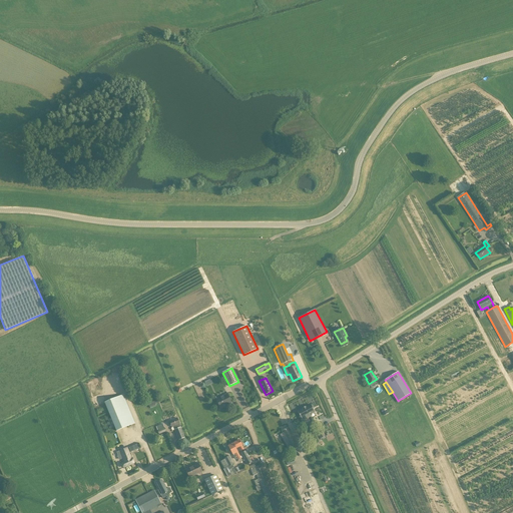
[(227,394),(216,400),(220,408),(225,406),(225,405),(231,402),(227,394)]
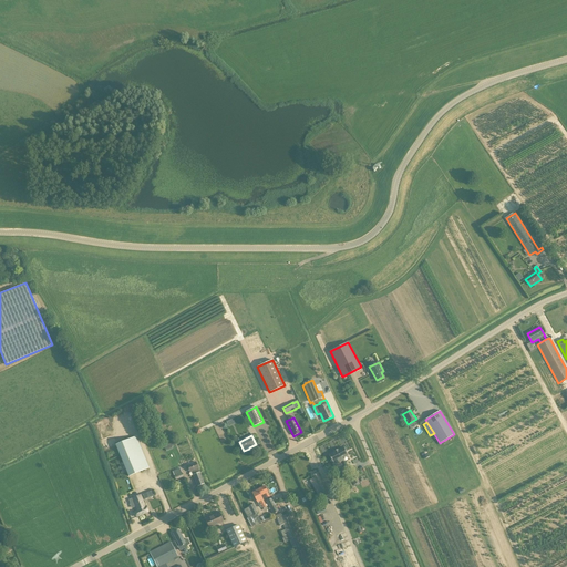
[(150,468),(137,436),(116,445),(130,476),(150,468)]
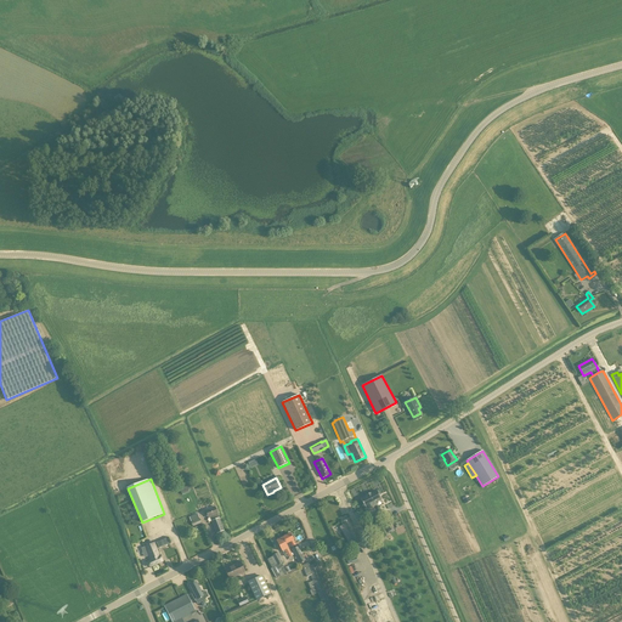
[(191,485),(180,488),(182,495),(190,492),(188,490),(192,488),(191,485)]
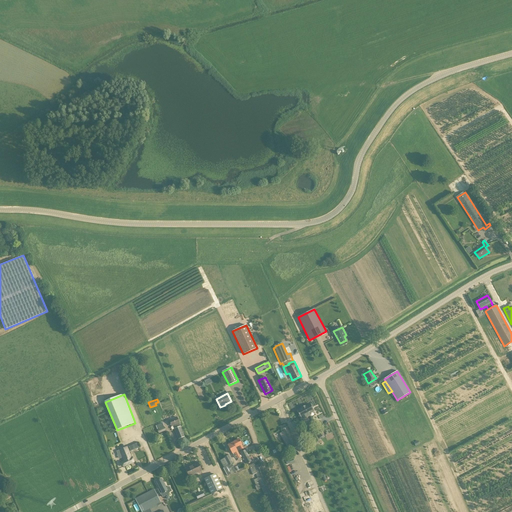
[(297,411),(301,418),(302,420),(310,416),(309,414),(314,411),(310,404),(305,407),(305,406),(302,408),(297,411)]
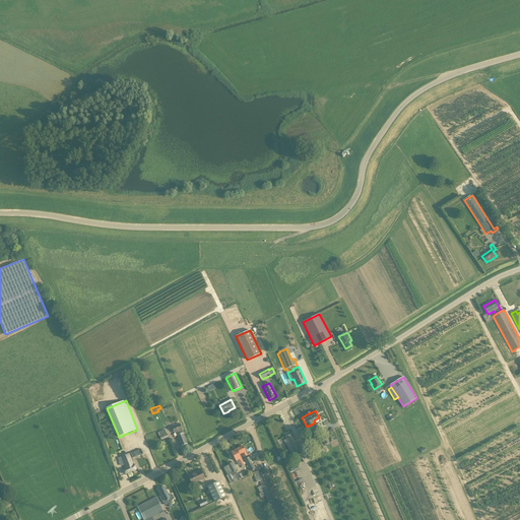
[(177,436),(181,446),(187,444),(180,424),(172,427),(175,433),(178,432),(179,435),(177,436)]
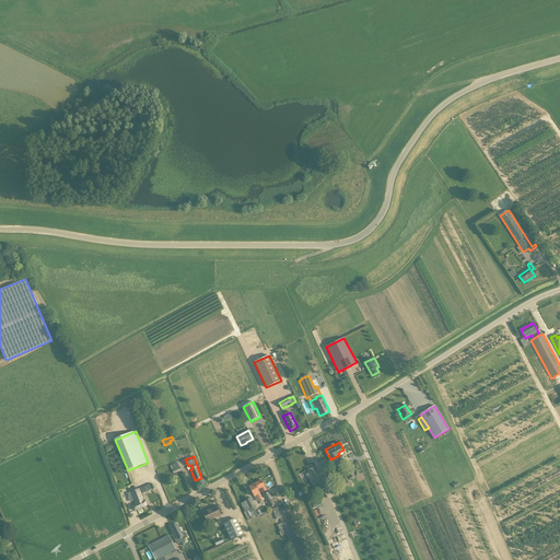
[(182,471),(179,466),(178,463),(171,466),(172,469),(174,474),(182,471)]
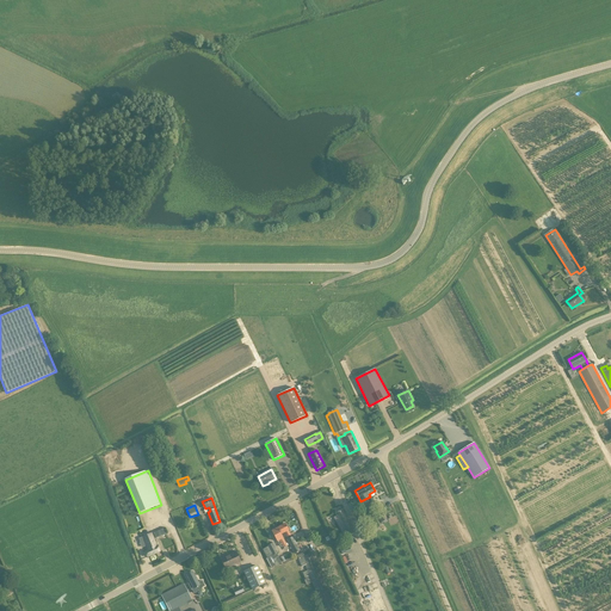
[(353,537),(352,535),(355,534),(352,530),(353,529),(343,510),(335,513),(337,516),(334,518),(345,538),(347,537),(349,539),(353,537)]
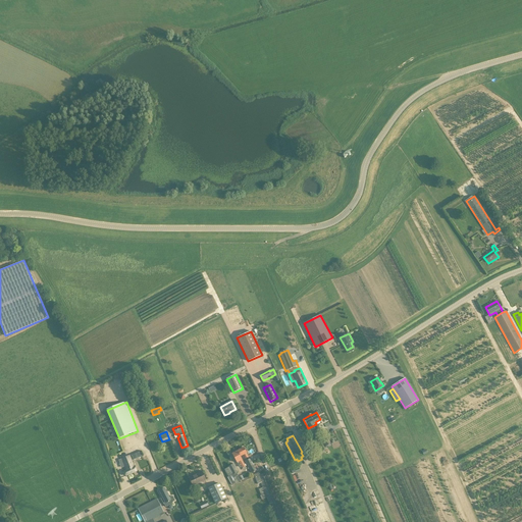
[(238,463),(240,467),(241,467),(242,467),(243,468),(246,466),(245,465),(242,460),(248,457),(247,454),(247,453),(244,448),(237,452),(236,451),(235,451),(232,452),(232,453),(233,454),(232,454),(238,463)]
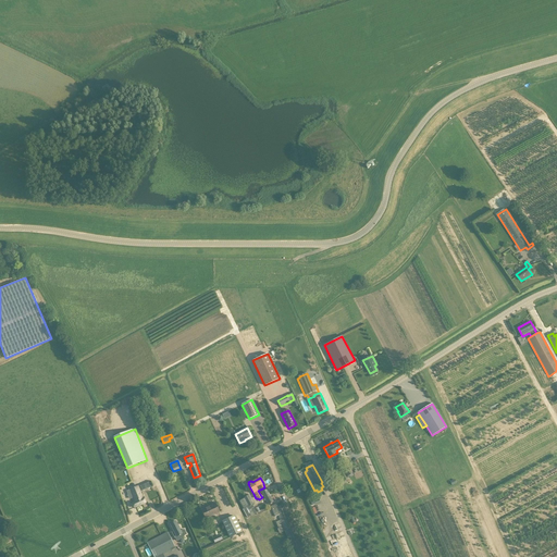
[(140,485),(140,486),(143,491),(152,486),(150,481),(140,485)]
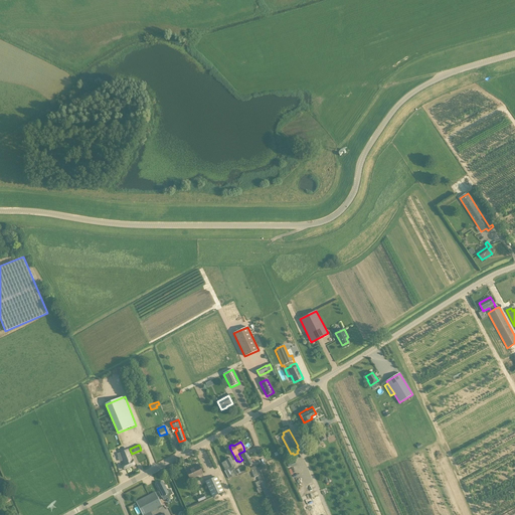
[(122,459),(124,465),(123,465),(124,470),(135,465),(129,450),(118,455),(120,459),(122,459)]
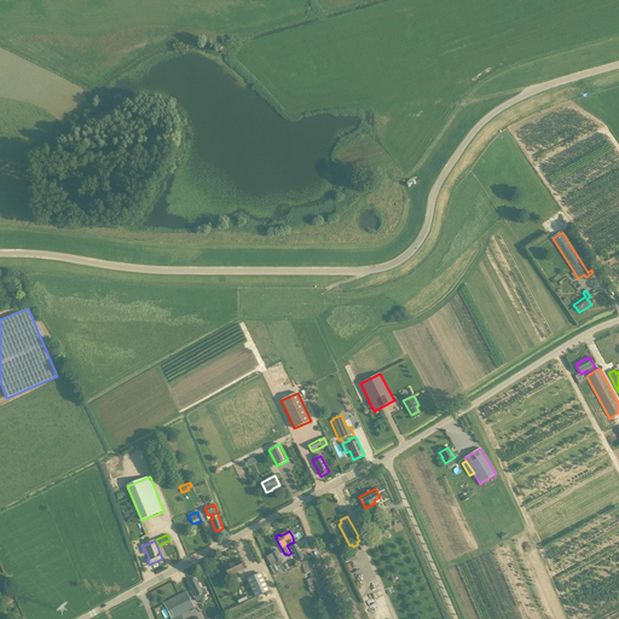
[(290,547),(298,561),(305,559),(296,544),(290,547)]
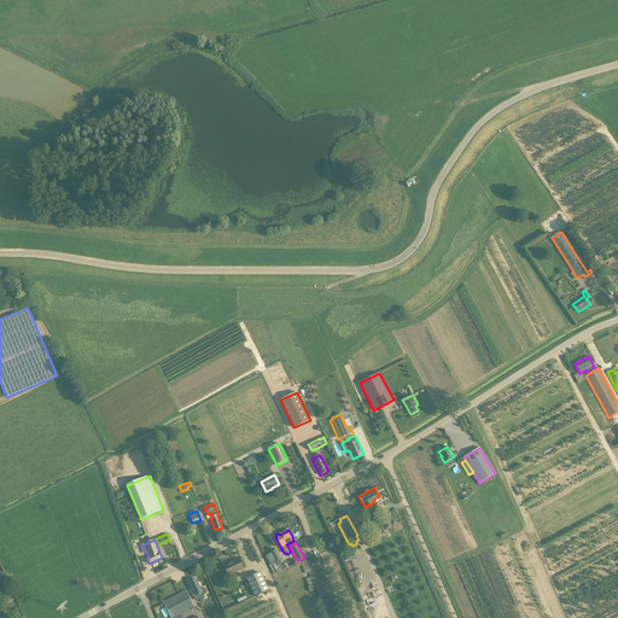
[(269,554),(266,555),(270,565),(275,575),(285,570),(280,560),(283,559),(278,549),(269,553),(269,554)]
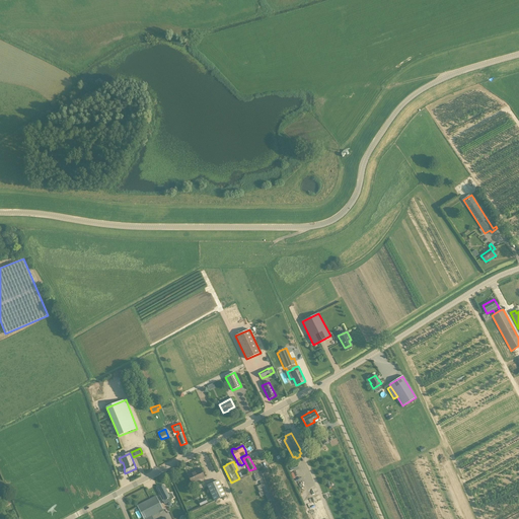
[(201,468),(195,471),(195,473),(189,476),(192,484),(205,477),(201,468)]
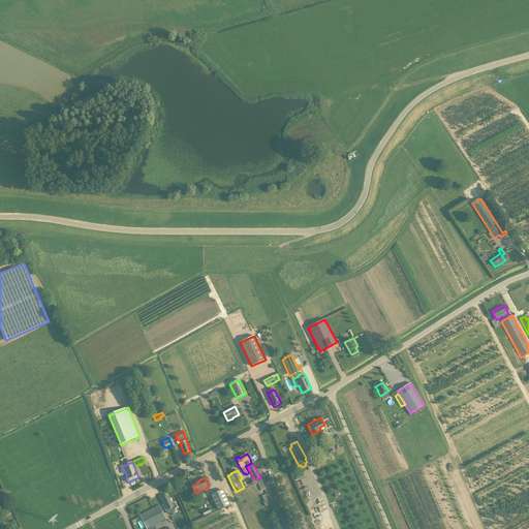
[(263,490),(266,494),(262,496),(265,501),(263,502),(266,506),(270,504),(280,528),(291,528),(272,481),(271,478),(263,481),(262,478),(257,480),(260,491),(263,490)]
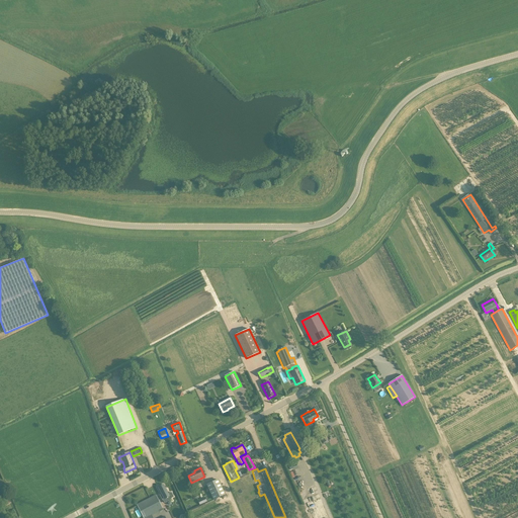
[(218,480),(206,485),(213,500),(226,495),(218,480)]
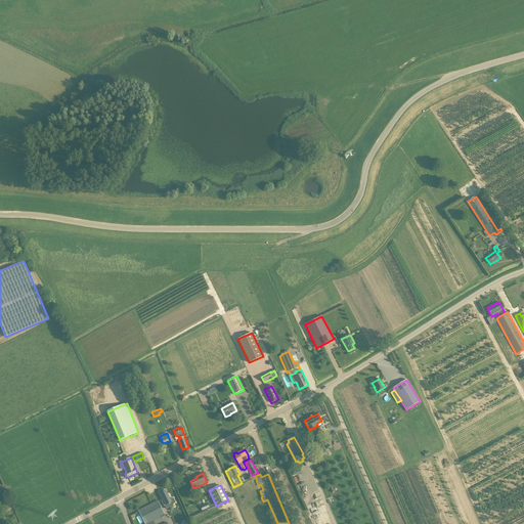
[(166,490),(160,493),(166,505),(165,506),(166,509),(173,505),(172,505),(175,503),(173,497),(170,499),(166,490)]
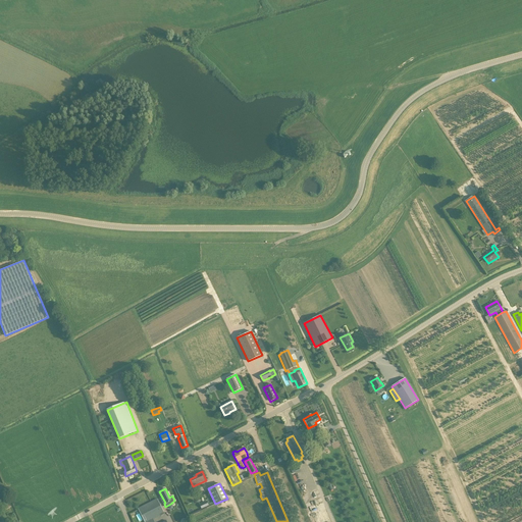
[(157,520),(161,518),(160,516),(164,514),(157,500),(139,509),(144,521),(148,521),(156,518),(157,520)]
